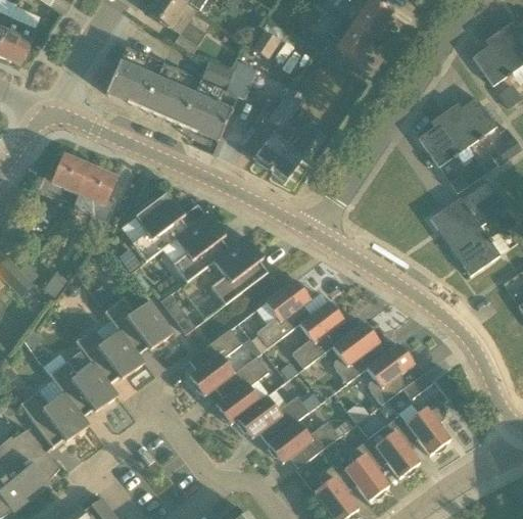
[(0,0),(0,38),(9,17),(0,12),(0,0)]
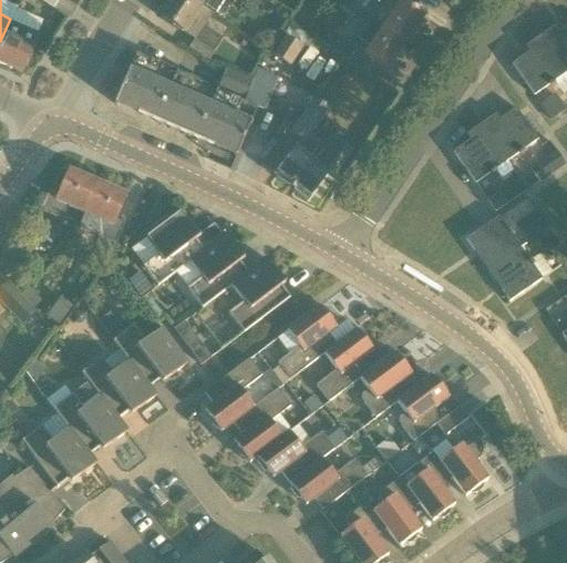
[(168,0),(160,13),(183,29),(194,37),(188,47),(206,59),(222,36),(204,23),(212,11),(194,0),(168,0)]
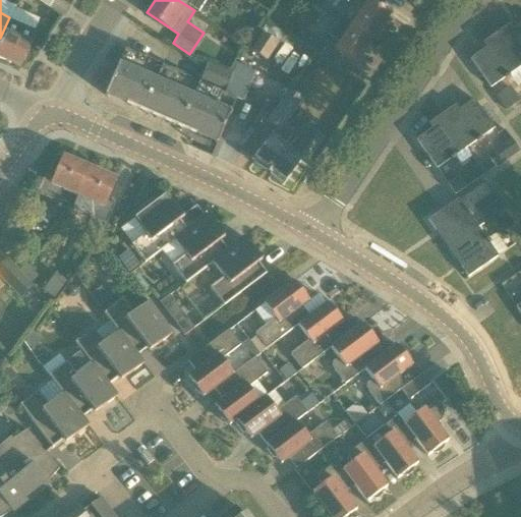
[(178,0),(194,10),(195,11),(203,0),(226,0),(234,5),(237,0),(178,0)]
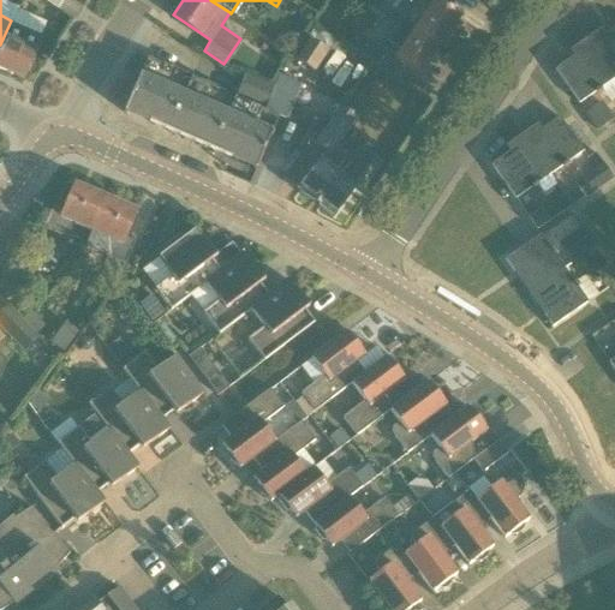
[(408,0),(398,17),(400,18),(440,43),(459,15),(436,0),(408,0)]
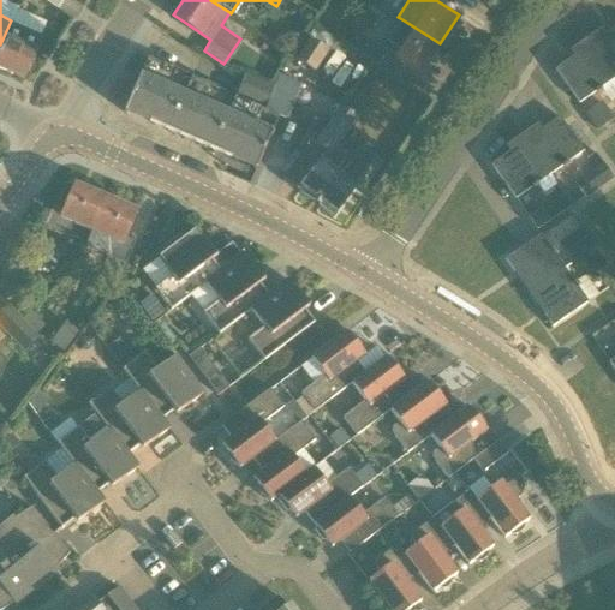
[(11,21),(0,45),(0,65),(24,76),(42,34),(41,33),(46,22),(18,10),(12,22),(11,21)]
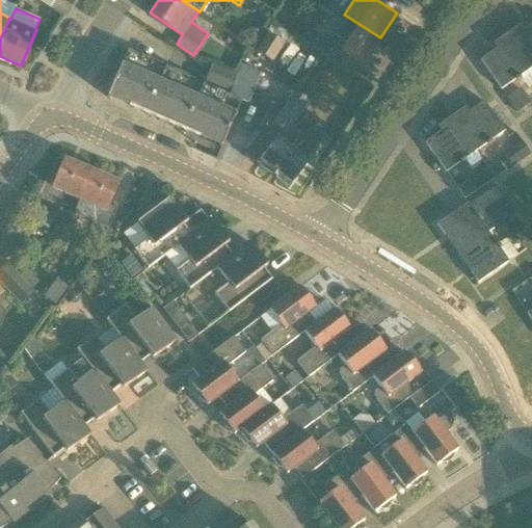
[(364,63),(380,37),(346,16),(345,18),(341,19),(337,26),(338,29),(335,33),(347,41),(342,49),(364,63)]
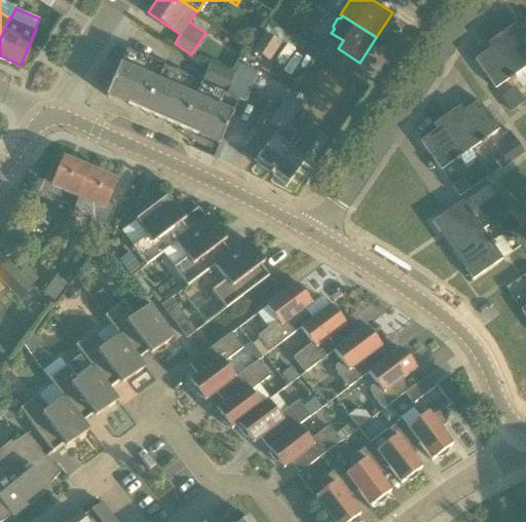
[(268,20),(261,30),(265,33),(278,41),(285,30),(268,20)]
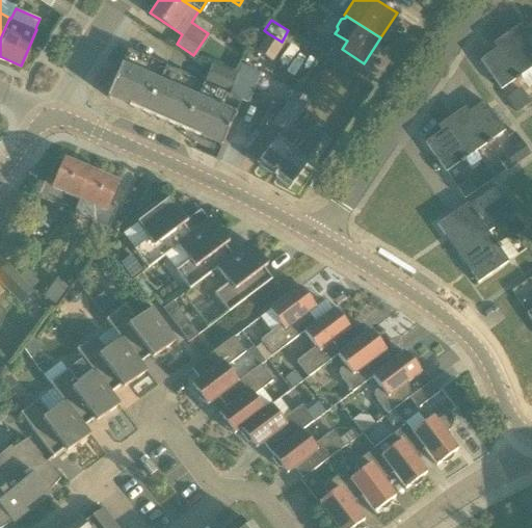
[(530,66),(531,63),(531,20),(524,26),(520,22),(506,31),(530,66)]
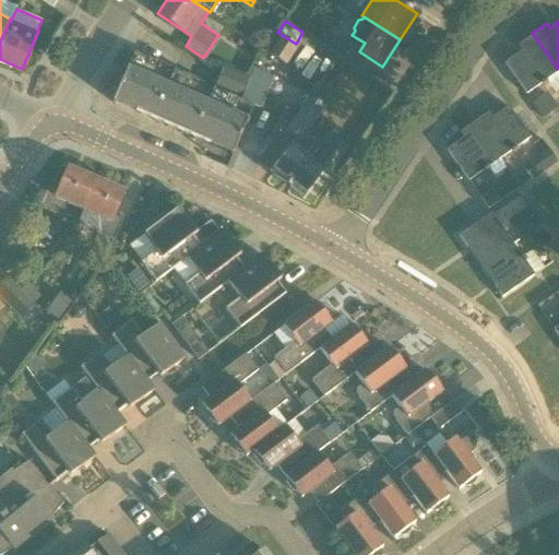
[(557,69),(532,33),(518,43),(521,48),(504,60),(526,91),(557,69)]
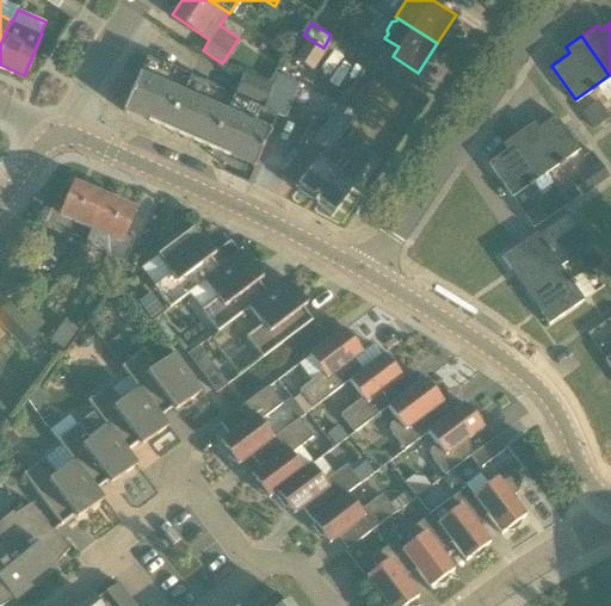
[(375,62),(384,49),(366,37),(359,47),(357,50),(375,62)]
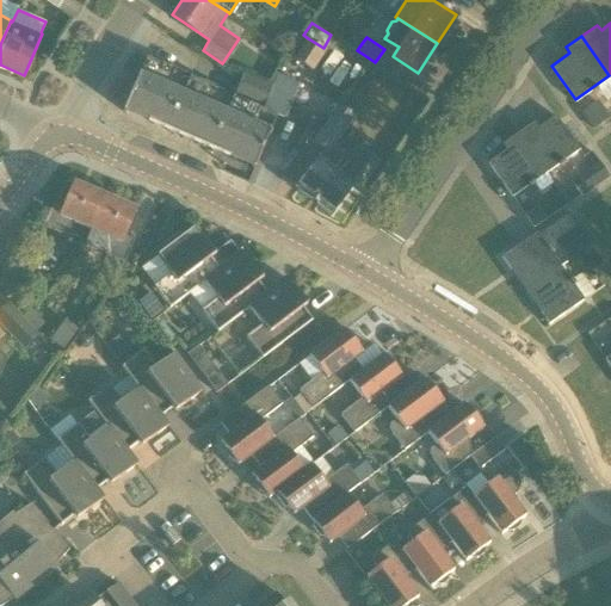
[(310,68),(323,48),(308,38),(295,57),(310,68)]
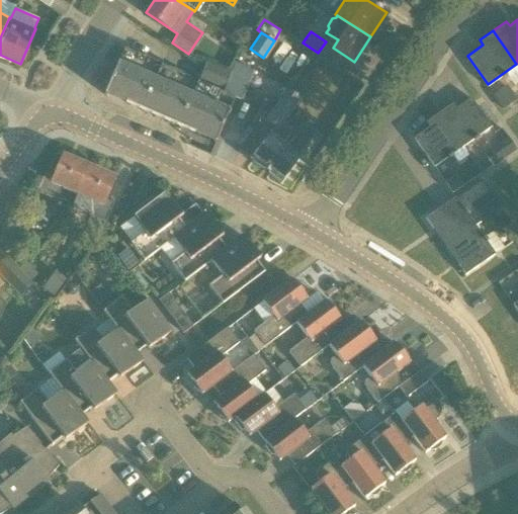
[(161,63),(142,55),(123,47),(103,92),(141,108),(161,63)]
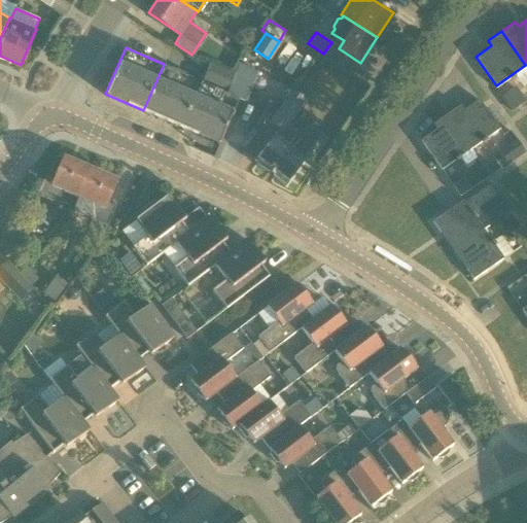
[(203,77),(227,88),(235,72),(209,61),(203,77)]
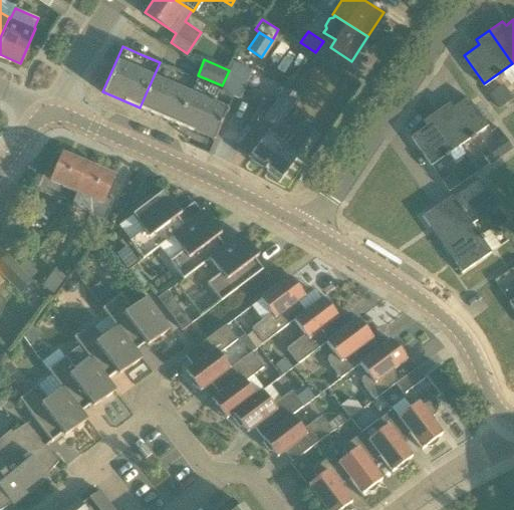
[(140,107),(177,123),(177,122),(196,78),(160,62),(140,107)]
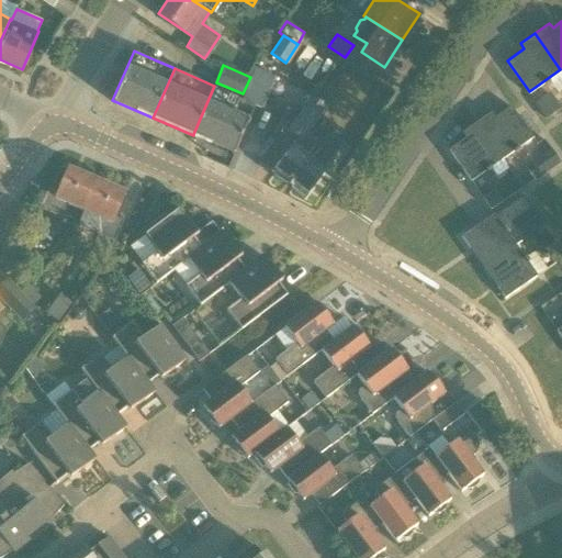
[(250,77),(243,93),(240,97),(255,103),(262,107),(271,85),(250,77)]
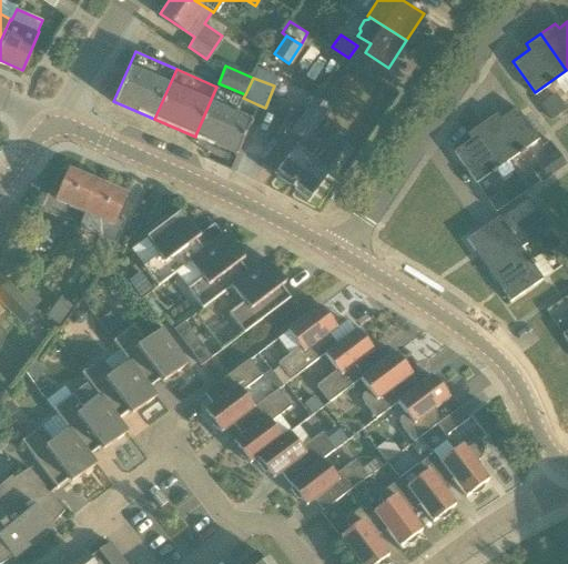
[(216,87),(195,136),(195,137),(235,154),(257,104),(243,98),(216,87)]
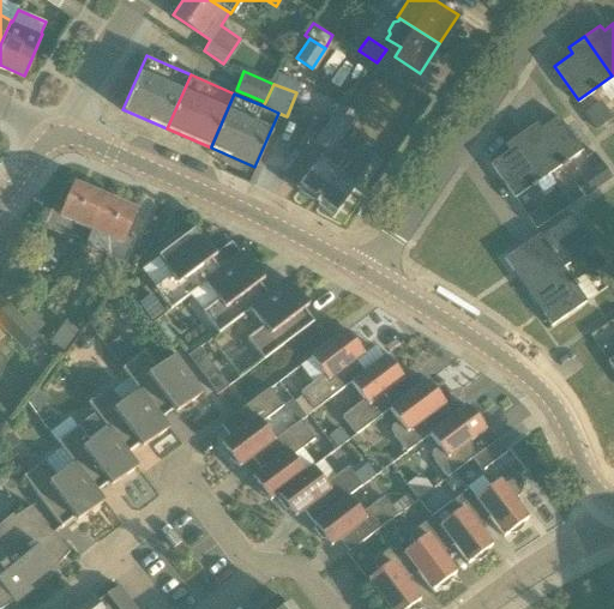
[(583,109),(596,127),(613,115),(600,97),(583,109)]
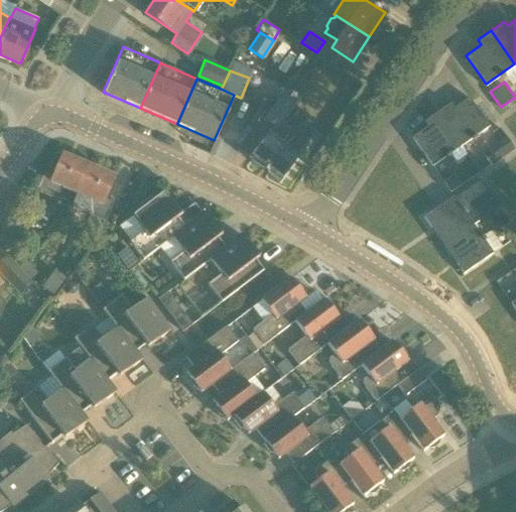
[(276,127),(299,96),(286,86),(263,117),(276,127)]
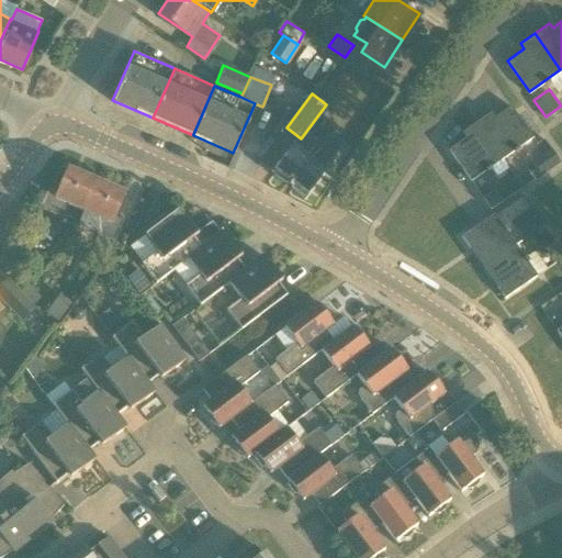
[(476,120),(502,157),(534,134),(512,103),(494,115),(491,110),(476,120)]
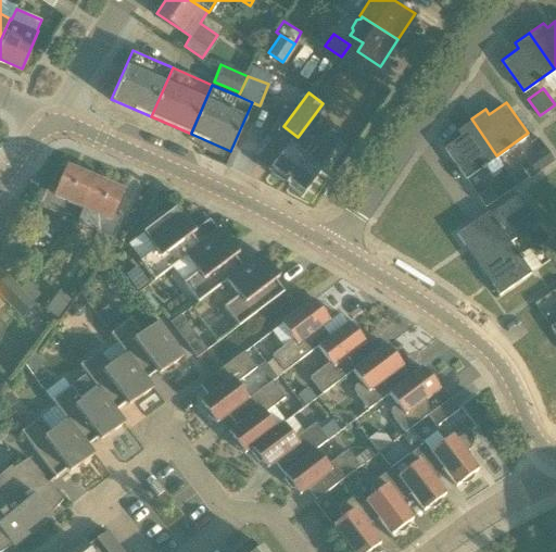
[(496,155),(471,118),(456,129),(460,135),(444,146),(466,177),(496,155)]
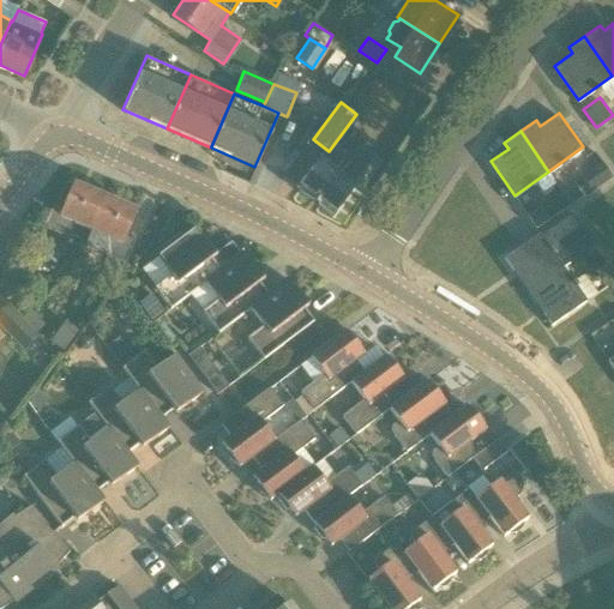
[(320,155),(311,167),(296,186),(333,213),(355,184),(360,187),(381,161),(366,148),(347,174),(320,155)]
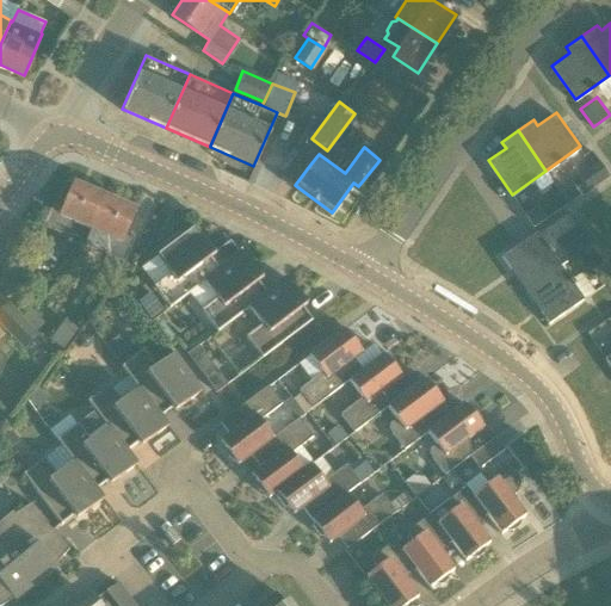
[(596,183),(610,172),(598,156),(585,166),(596,183)]
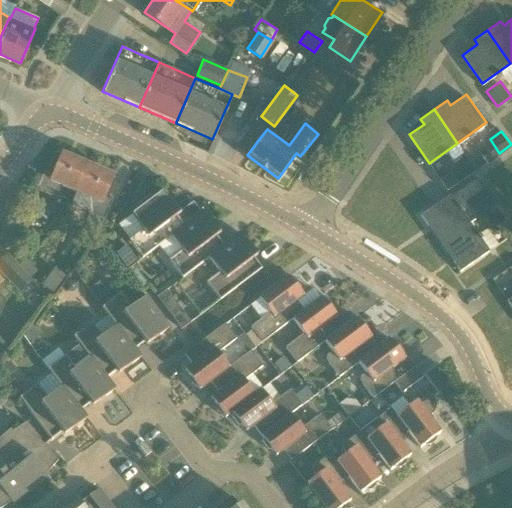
[(75,189),(87,162),(62,151),(52,173),(44,169),(36,188),(50,194),(56,181),(75,189)]
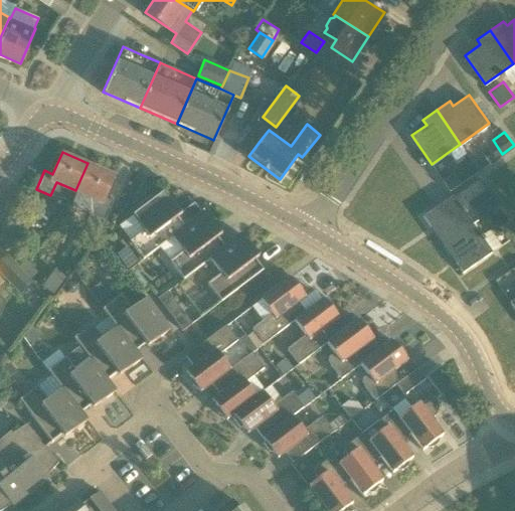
[(113,200),(105,196),(114,174),(88,163),(75,190),(96,199),(90,212),(105,218),(113,200)]
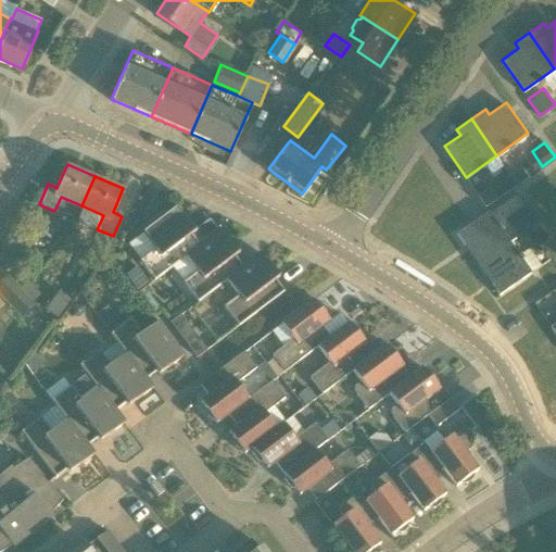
[(489,186),(477,195),(484,207),(497,198),(489,186)]
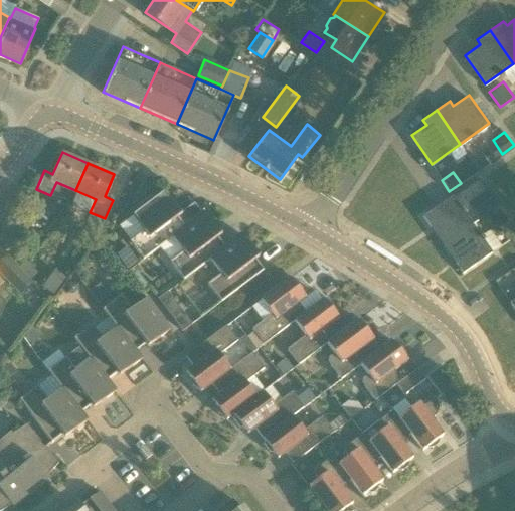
[(129,239),(143,257),(143,258),(172,234),(184,224),(176,214),(180,211),(174,205),(163,189),(154,196),(151,193),(138,203),(141,206),(131,213),(143,228),(129,239)]
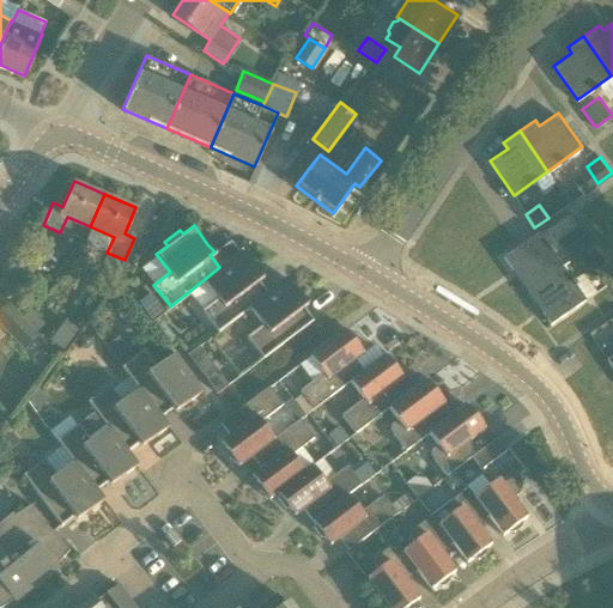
[(583,225),(562,239),(569,250),(590,237),(583,225)]
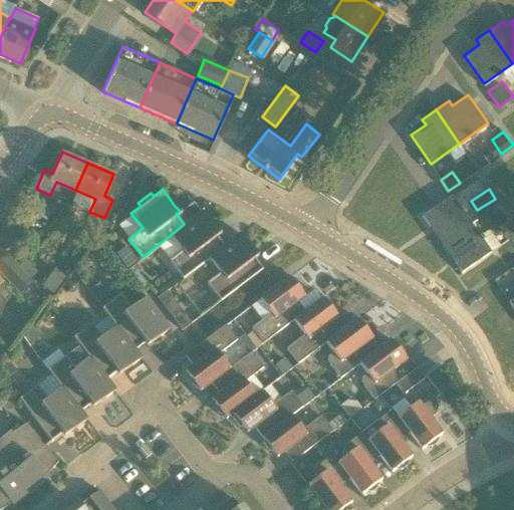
[(422,214),(442,242),(471,222),(451,194),(422,214)]
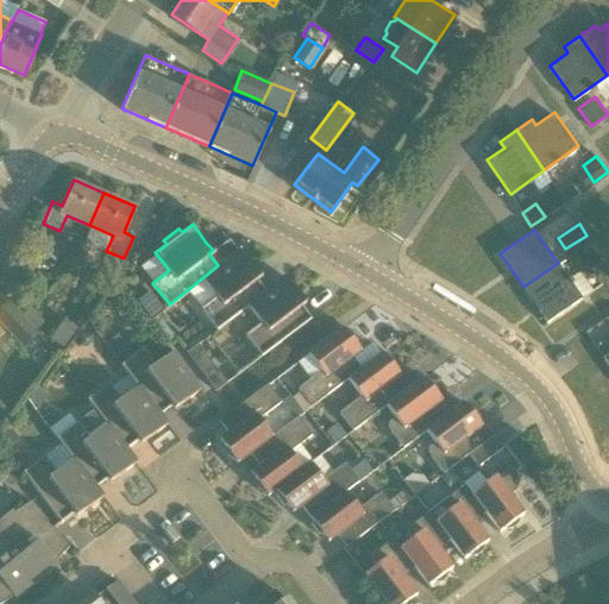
[(217,294),(200,307),(214,327),(215,328),(249,303),(248,303),(265,290),(264,289),(257,278),(261,275),(253,266),(240,249),(218,265),(203,277),(217,294)]
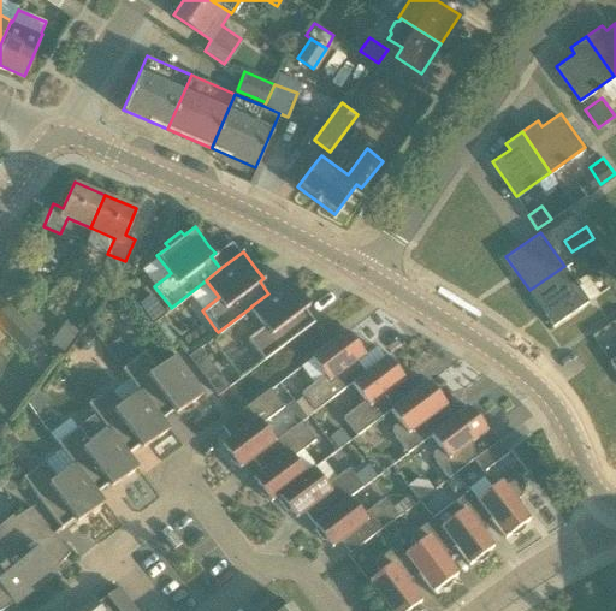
[(564,266),(529,290),(552,324),(588,300),(564,266)]
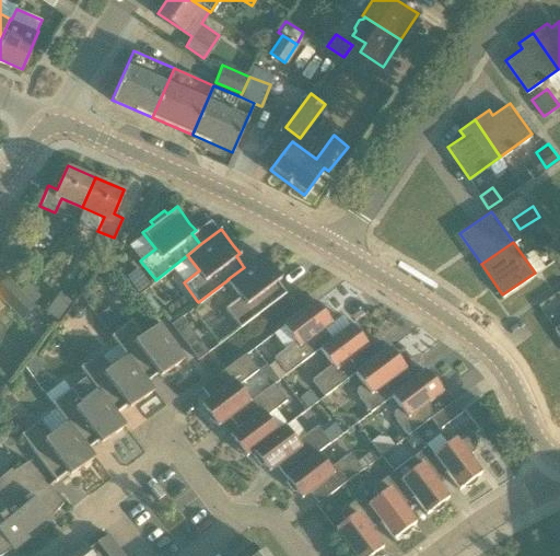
[(263,253),(261,252),(246,264),(243,266),(244,267),(228,279),(229,279),(241,294),(224,307),(240,326),(286,291),(277,280),(281,277),(275,269),(263,253)]
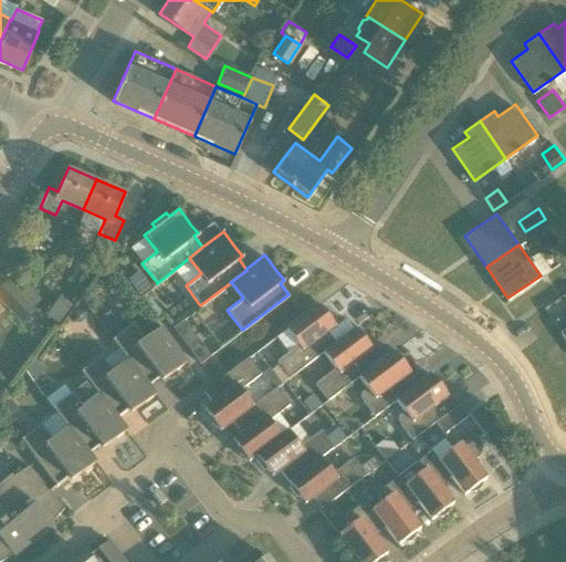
[(129,282),(138,294),(152,284),(143,272),(129,282)]
